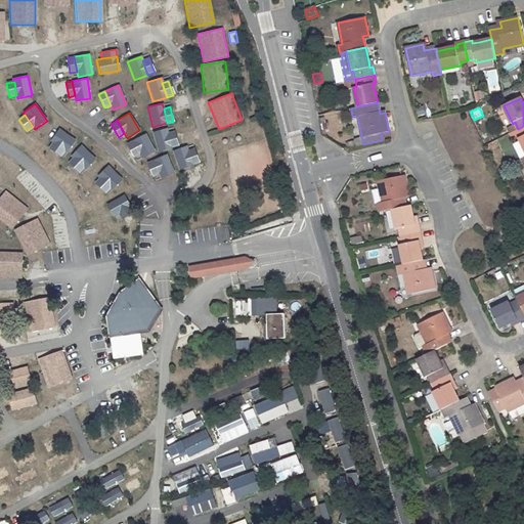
[(58,128),(50,140),(52,141),(63,150),(67,151),(75,140),(58,128)]
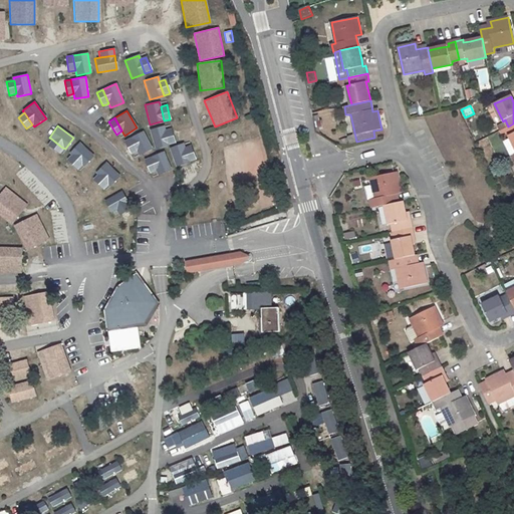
[(155,150),(169,146),(165,132),(164,126),(150,131),(155,150)]
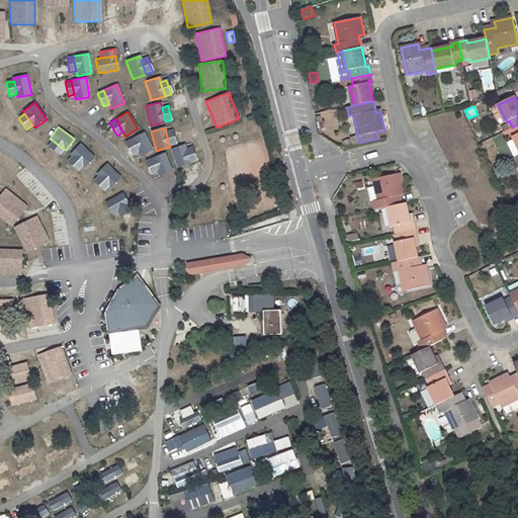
[(170,147),(176,145),(172,131),(166,133),(170,147)]
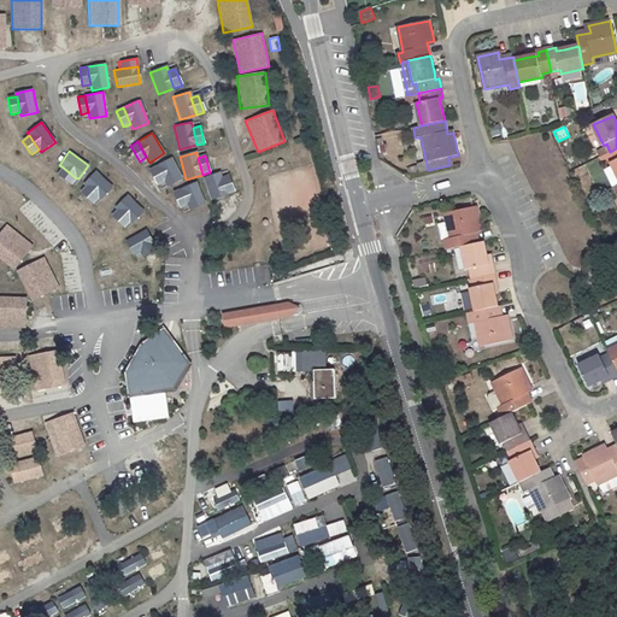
[(171,158),(156,165),(164,182),(166,187),(182,180),(171,158)]
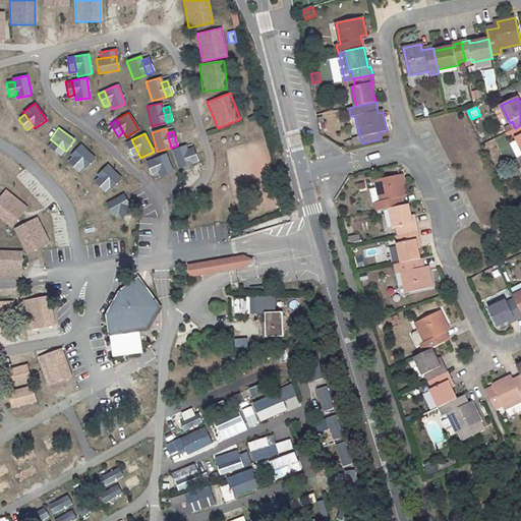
[(131,139),(125,142),(132,157),(138,154),(131,139)]
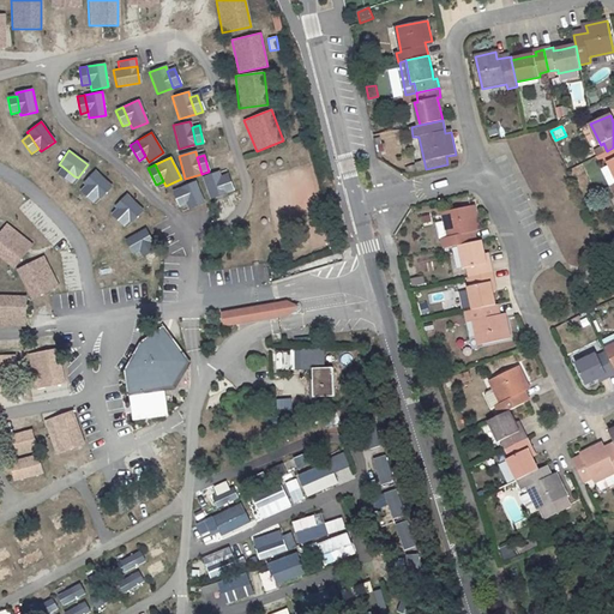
[(61,166),(55,174),(70,184),(74,176),(61,166)]
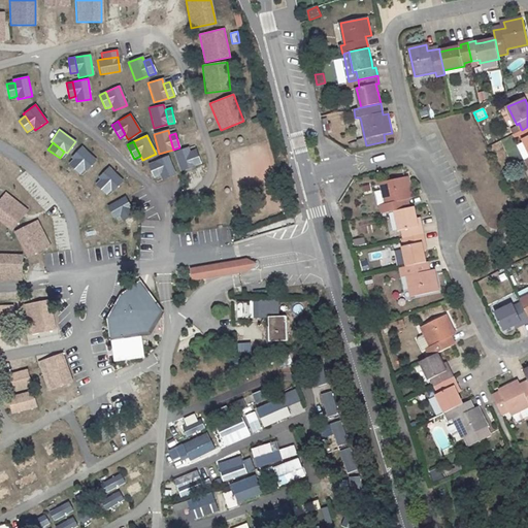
[(81,145),(71,157),(73,159),(85,168),(87,170),(97,159),(81,145)]
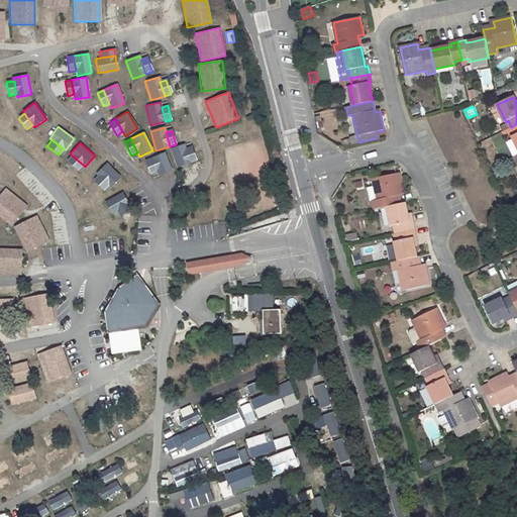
[(177,169),(190,164),(185,149),(184,144),(170,149),(177,169)]
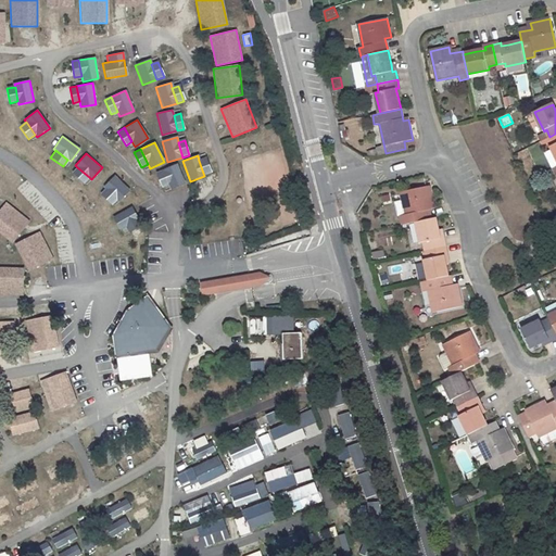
[(204,176),(211,174),(206,159),(199,161),(204,176)]
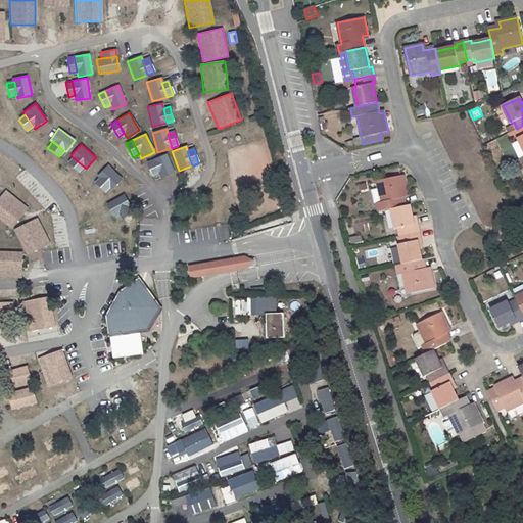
[(167,153),(153,159),(159,174),(161,179),(175,173),(167,153)]
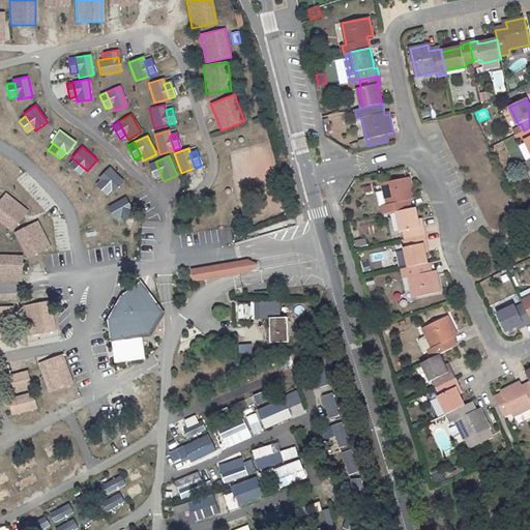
[(74,159),(68,166),(80,175),(85,169),(74,159)]
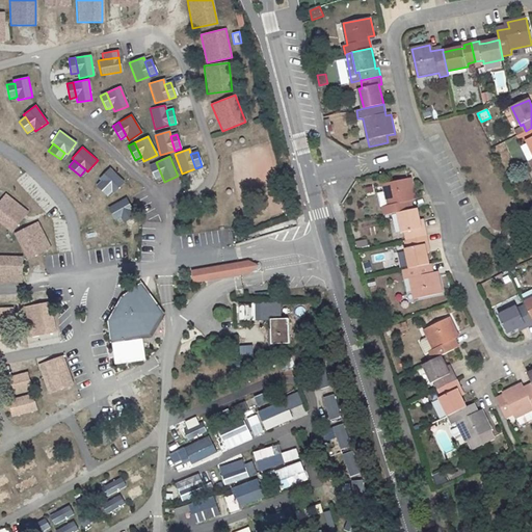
[(156,162),(150,165),(156,179),(162,177),(156,162)]
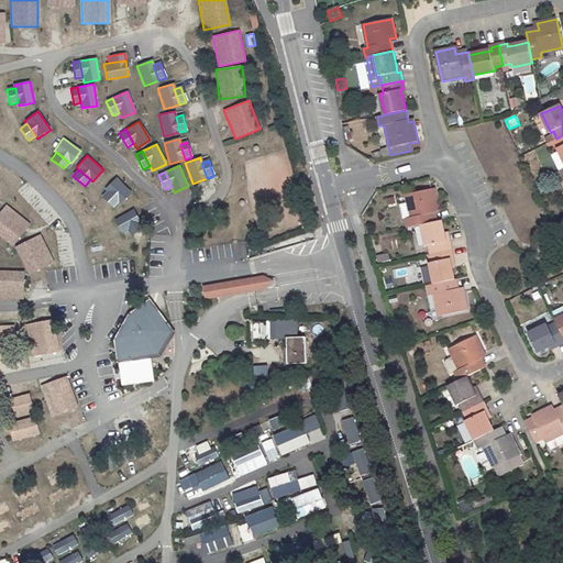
[(116,177),(105,189),(107,190),(118,201),(120,203),(131,192),(116,177)]
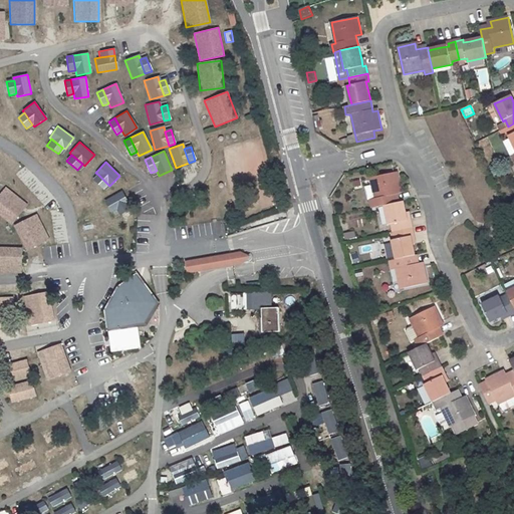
[(397,173),(370,178),(374,199),(370,200),(372,208),(384,205),(397,202),(395,191),(401,190),(397,173)]
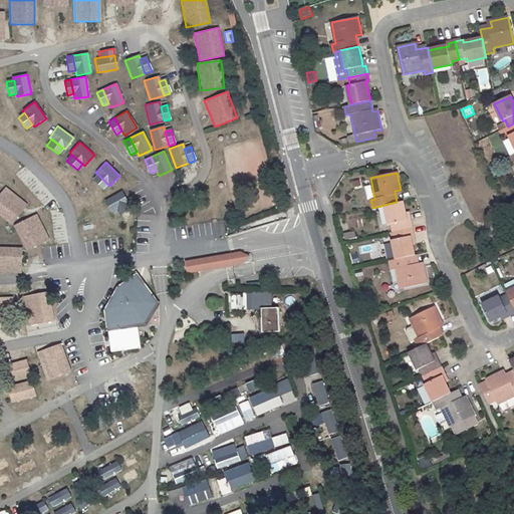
[(97,174),(91,180),(102,190),(107,184),(97,174)]
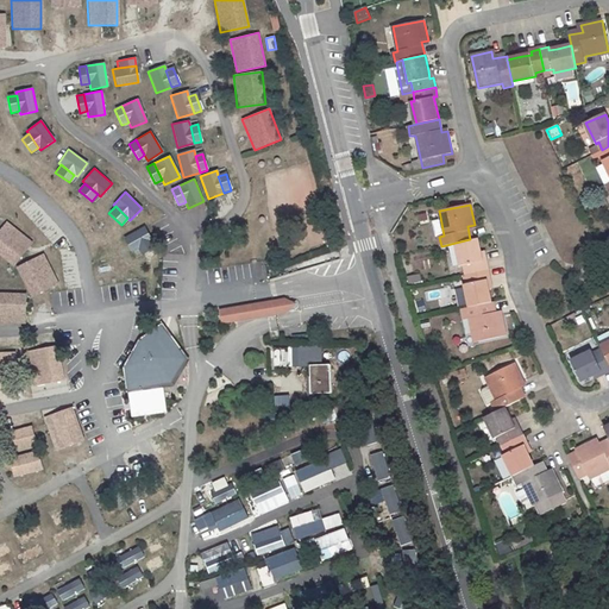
[(8,221),(0,231),(0,250),(17,264),(35,242),(8,221)]
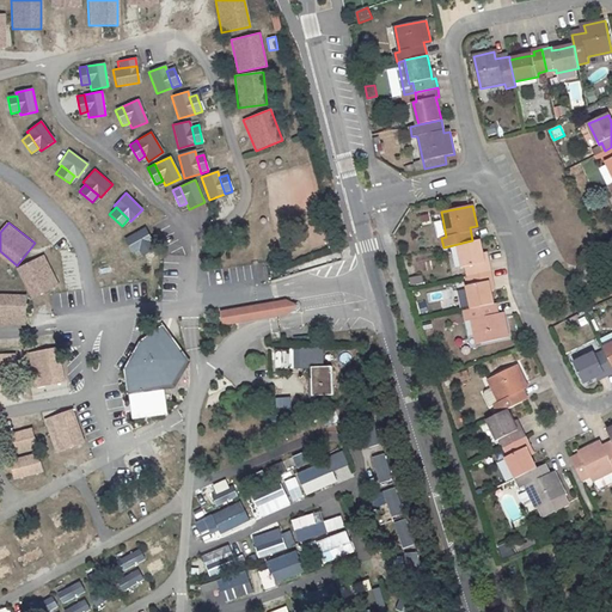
[(133,259),(154,249),(145,228),(123,238),(133,259)]
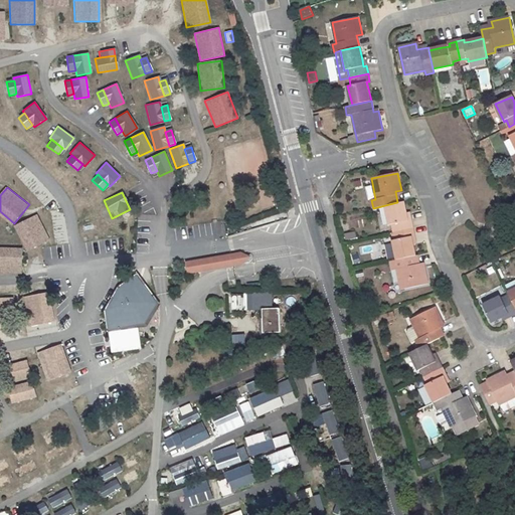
[(397,202),(385,205),(390,224),(393,224),(394,231),(412,227),(411,220),(407,221),(406,213),(404,201),(397,202)]
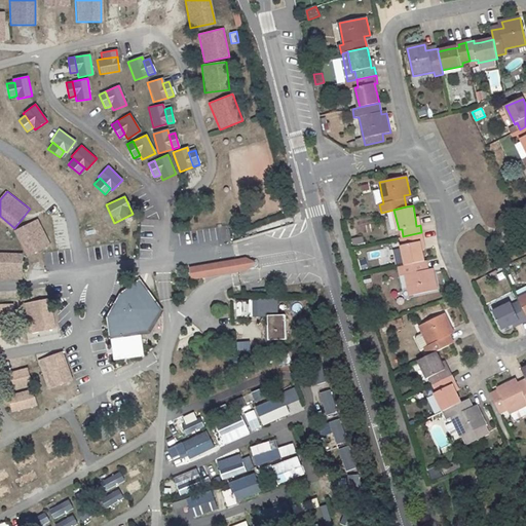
[(38,220),(16,231),(30,257),(51,245),(38,220)]
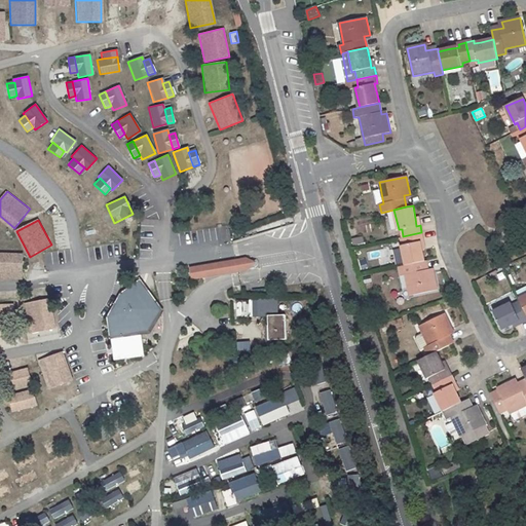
[(421,249),(420,241),(423,240),(421,232),(403,236),(405,245),(402,246),(406,265),(424,261),(421,249)]
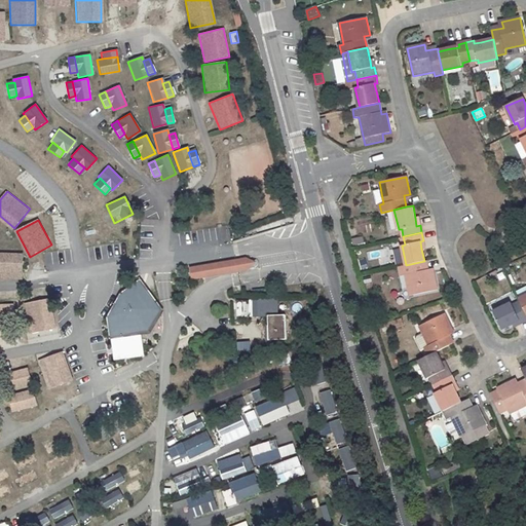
[(362,236),(350,239),(352,247),(364,243),(362,236)]
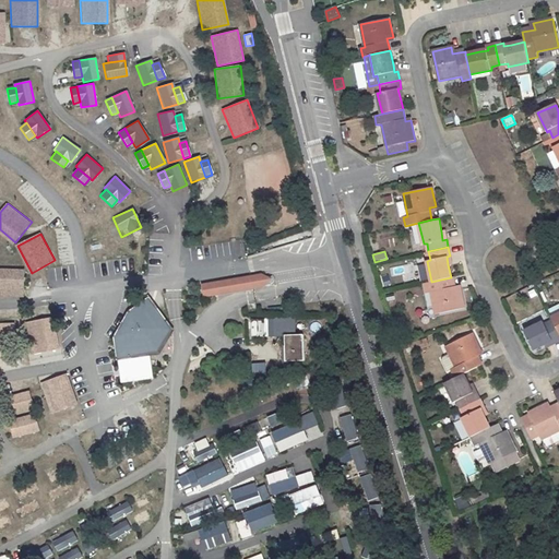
[(0,269),(0,295),(26,296),(27,270),(0,269)]
